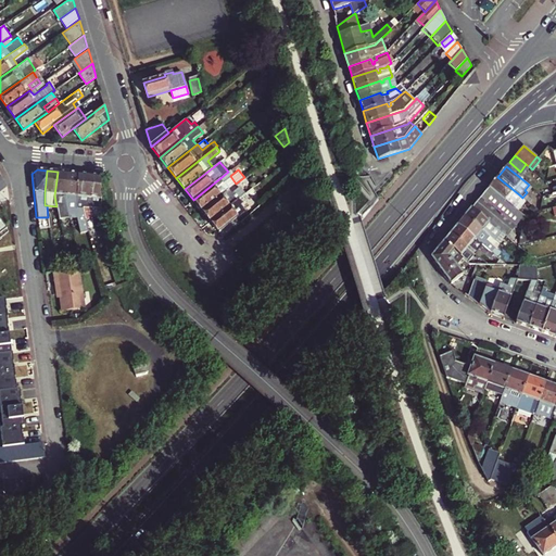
[(65,207),(64,207),(67,172),(58,172),(54,196),(57,206),(58,219),(68,218),(65,207)]
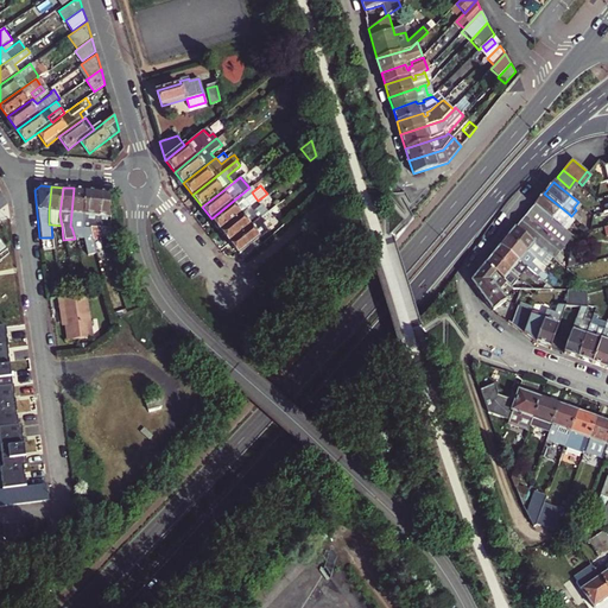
[(89,228),(81,228),(84,189),(74,188),(70,227),(71,227),(75,239),(82,241),(87,255),(96,253),(89,228)]
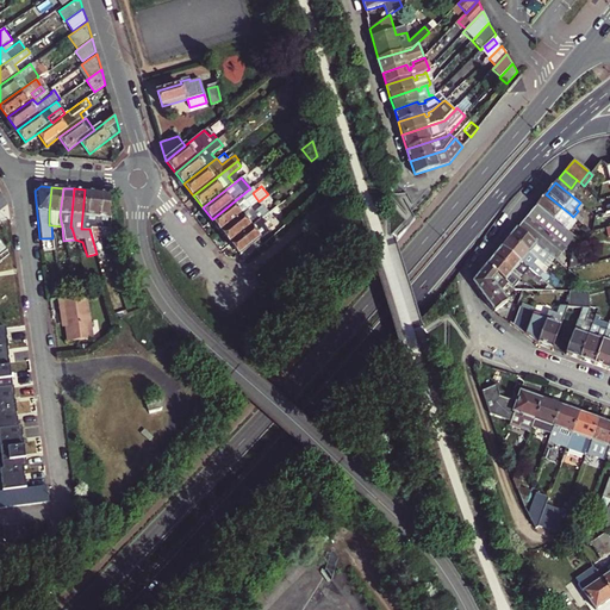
[(212,219),(222,231),(254,206),(259,201),(253,193),(254,192),(250,188),(212,219)]
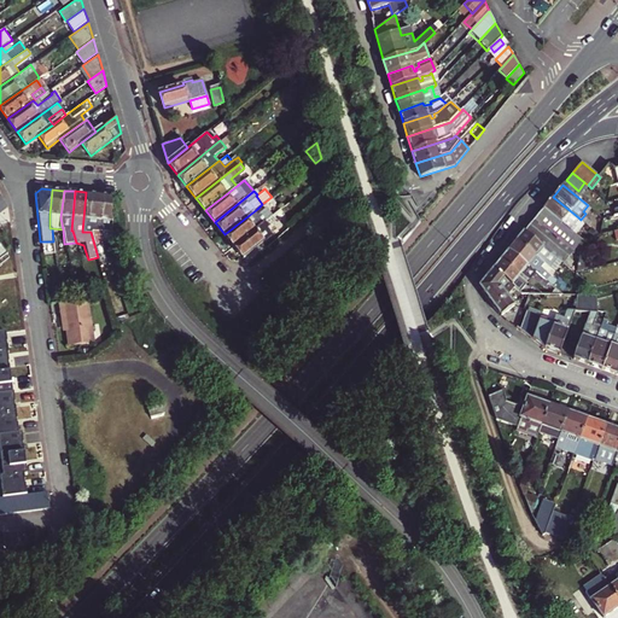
[(91,231),(95,231),(99,194),(86,192),(82,232),(91,232),(91,231)]
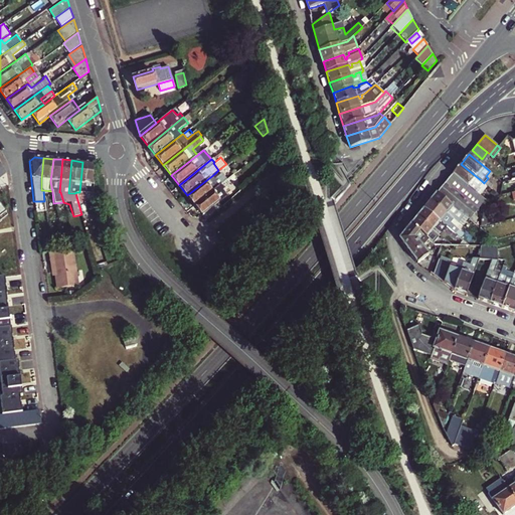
[(92,193),(92,190),(95,163),(82,162),(79,192),(81,193),(92,193)]
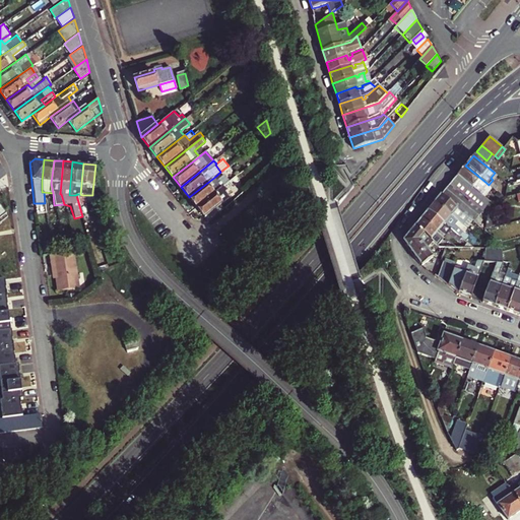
[(483,188),(486,183),(465,166),(457,176),(481,195),(485,190),(483,188)]
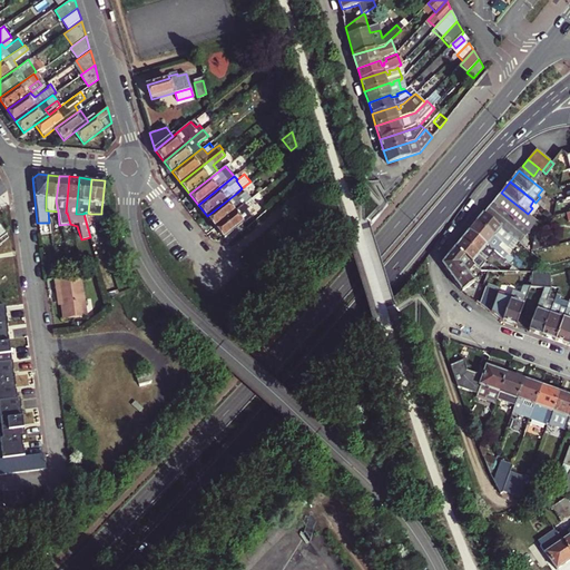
[(569,192),(559,195),(557,202),(569,197),(569,192)]
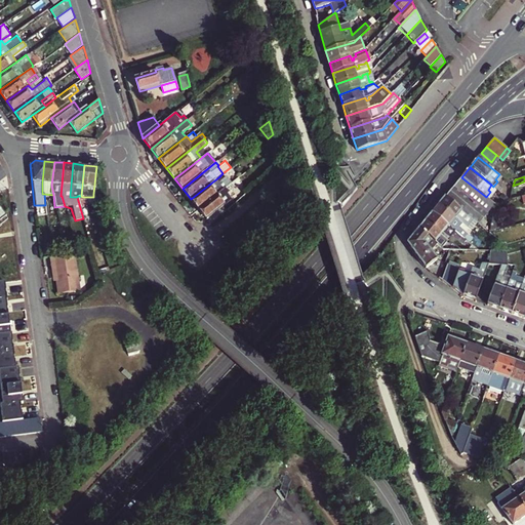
[(227,188),(230,186),(232,184),(227,177),(221,182),(218,177),(191,199),(199,209),(227,188)]
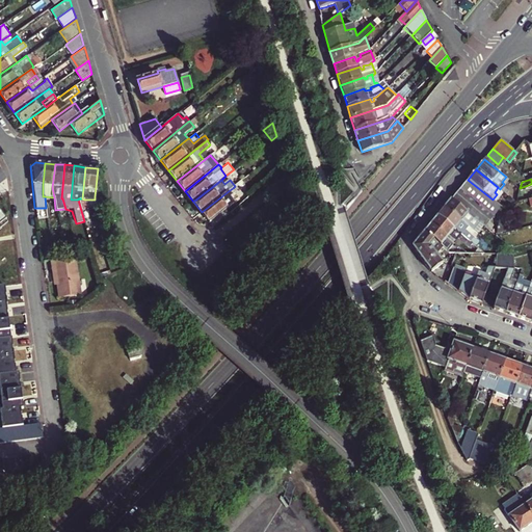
[(233,188),(236,191),(246,183),(243,180),(235,186),(233,188)]
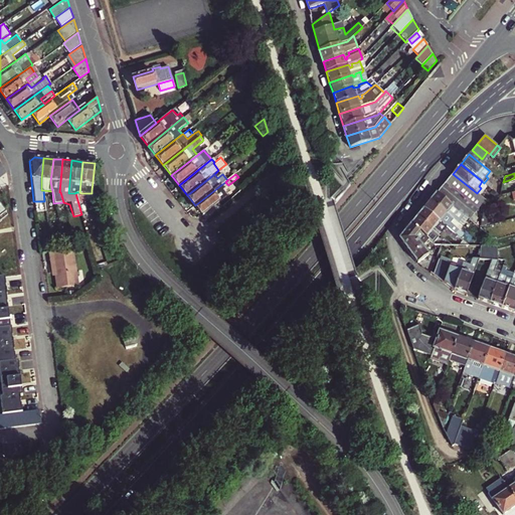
[(485,199),(477,193),(453,174),(445,183),(483,213),(484,205),(485,199)]
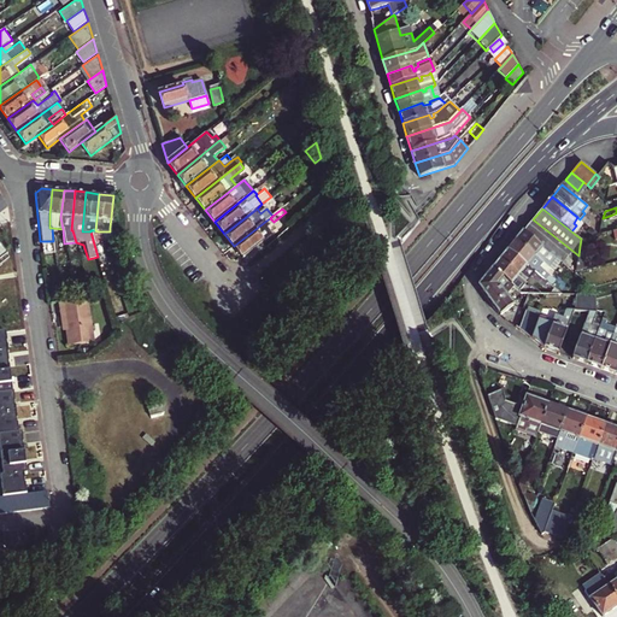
[(575,272),(579,256),(533,219),(523,231),(551,253),(575,274),(575,272)]
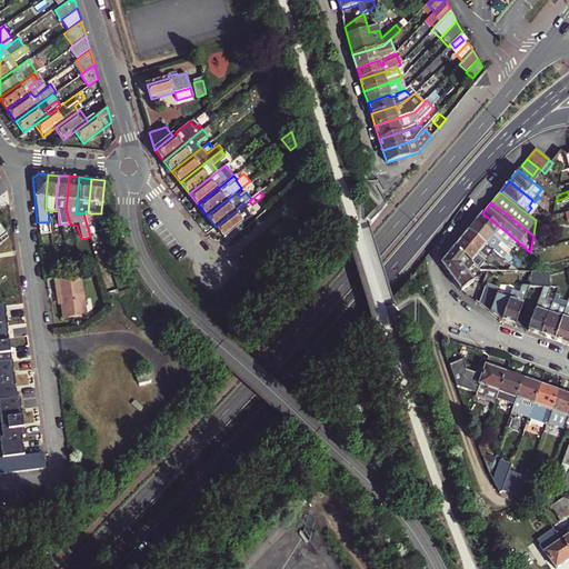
[(229,243),(246,228),(242,223),(251,217),(246,210),(249,208),(246,203),(216,227),(229,243)]
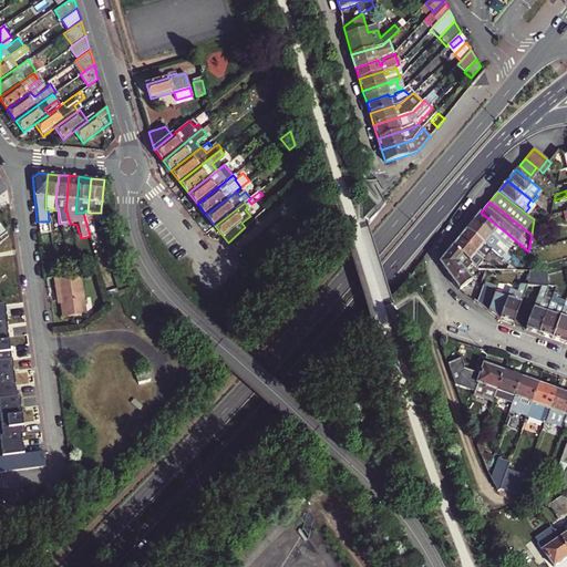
[(501,239),(506,233),(481,213),(474,222),(496,239),(498,237),(501,239)]
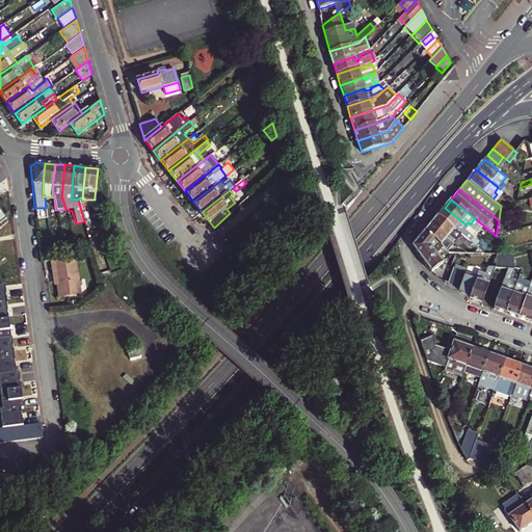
[(475,238),(462,229),(466,224),(445,208),(439,216),(472,243),(475,238)]
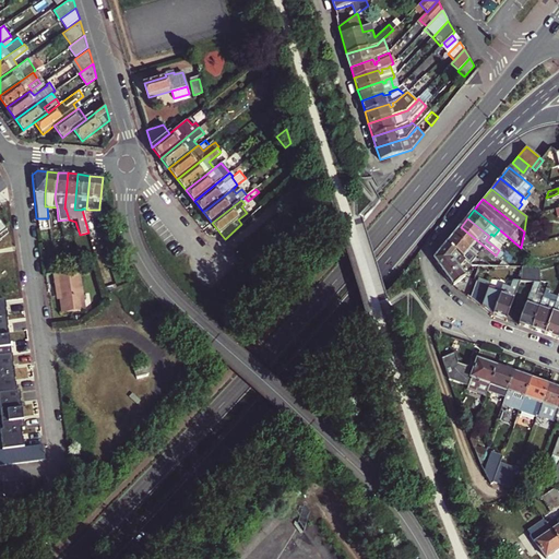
[(521,247),(535,242),(530,222),(525,223),(524,232),(521,247)]
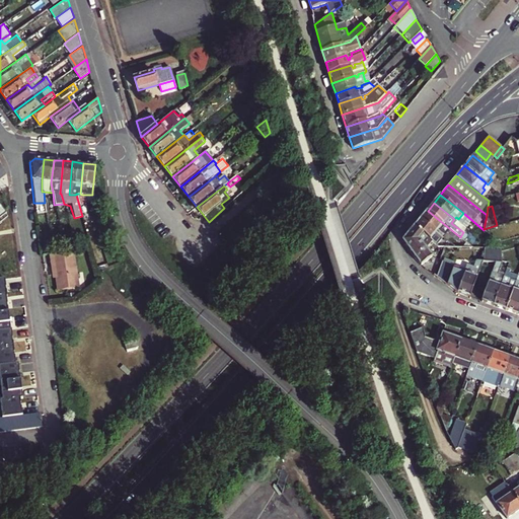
[(471,245),(460,237),(428,211),(421,218),(454,245),(471,245)]
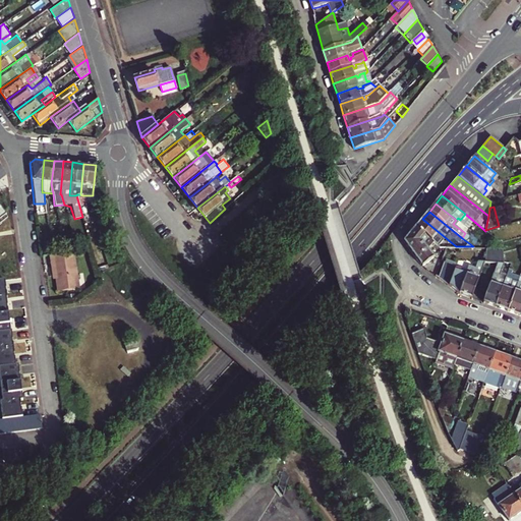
[(439,245),(456,246),(422,219),(416,227),(432,241),(439,245)]
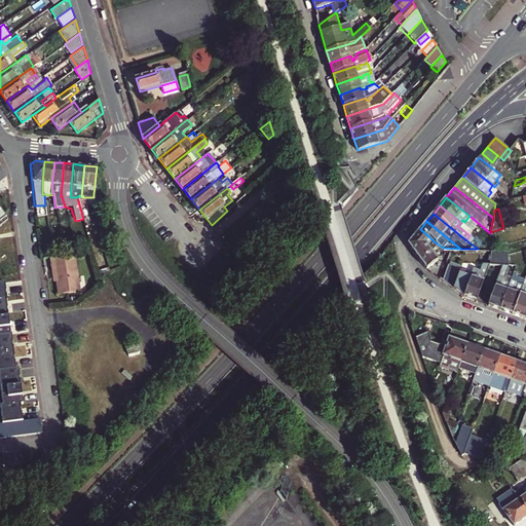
[(466,227),(472,231),(477,225),(472,221),(466,227)]
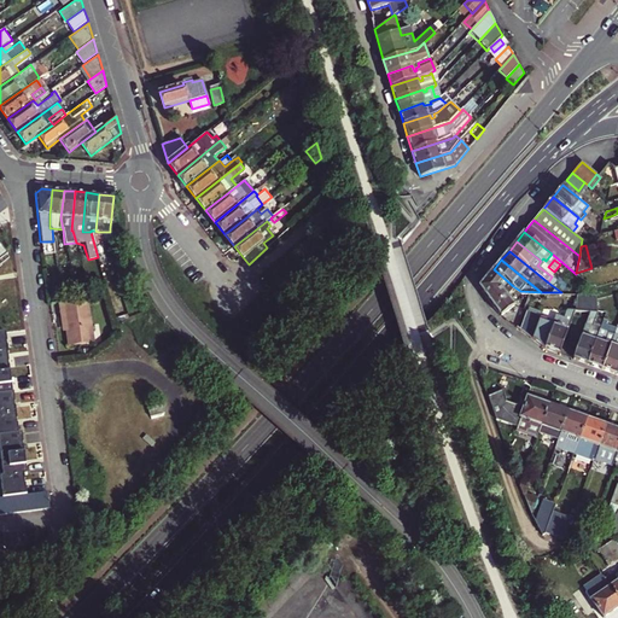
[(514,305),(503,291),(508,285),(512,289),(513,286),(494,269),(479,287),(501,316),(514,305)]
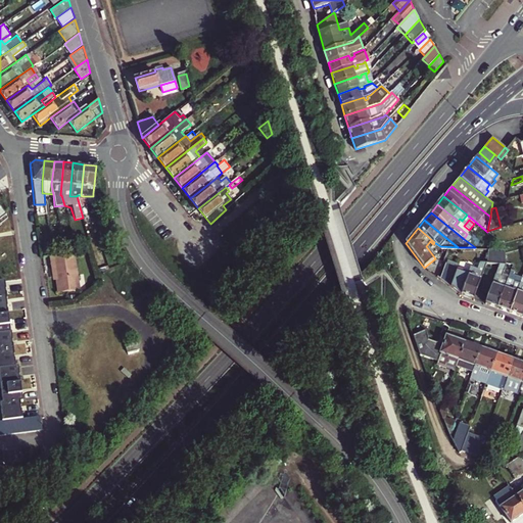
[(505,266),(505,264),(505,252),(505,249),(492,248),(489,248),(486,263),(498,264),(500,264),(505,266)]
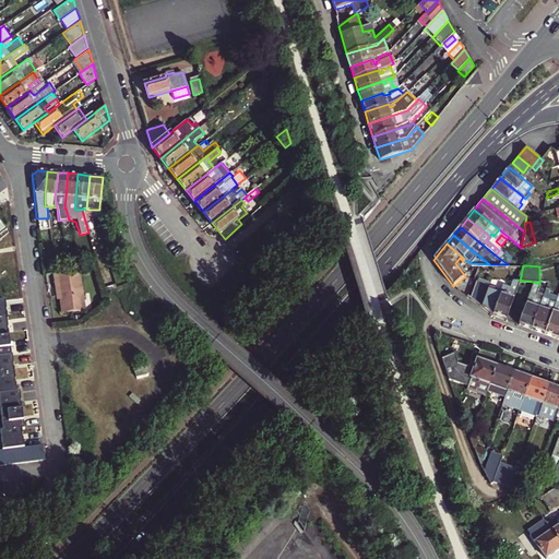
[(58,313),(81,311),(75,271),(73,271),(66,272),(54,273),(50,273),(51,284),(55,283),(56,298),(58,313)]
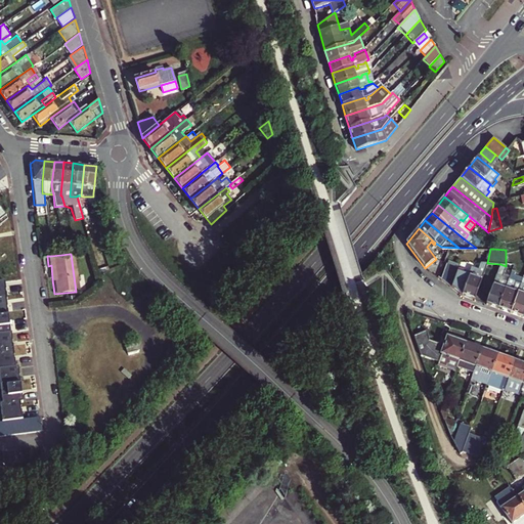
[(440,279),(451,288),(457,269),(460,265),(447,261),(440,279)]
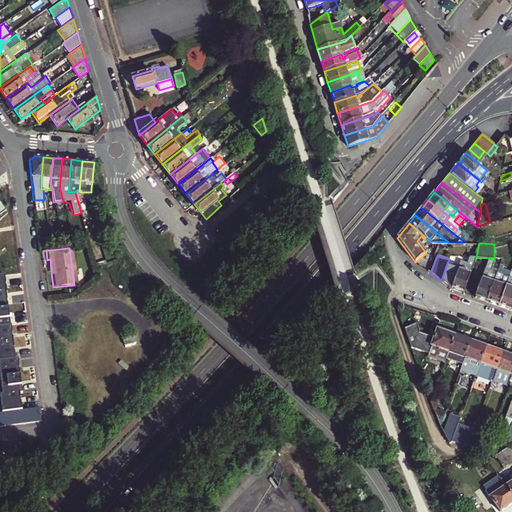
[(452,289),(464,293),(476,257),(472,257),(470,257),(468,264),(461,262),(460,267),(447,263),(441,281),(452,289)]
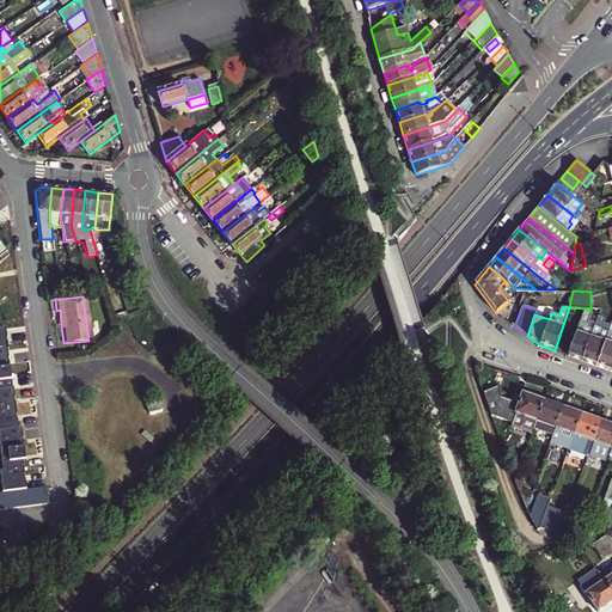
[(568,355),(582,361),(593,330),(587,328),(588,324),(587,324),(591,312),(591,311),(585,308),(568,355)]
